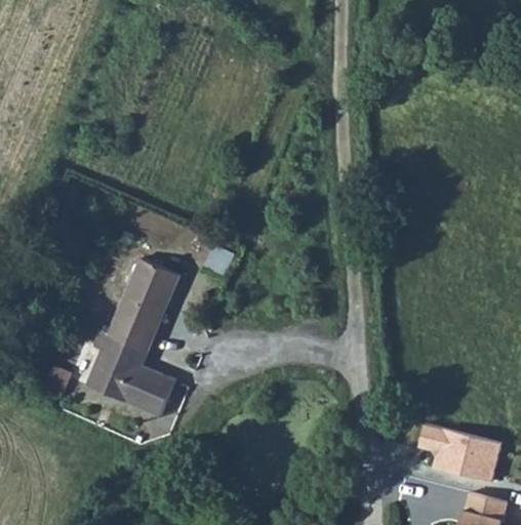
[(202,267),(222,276),(232,252),(213,244),(202,267)]
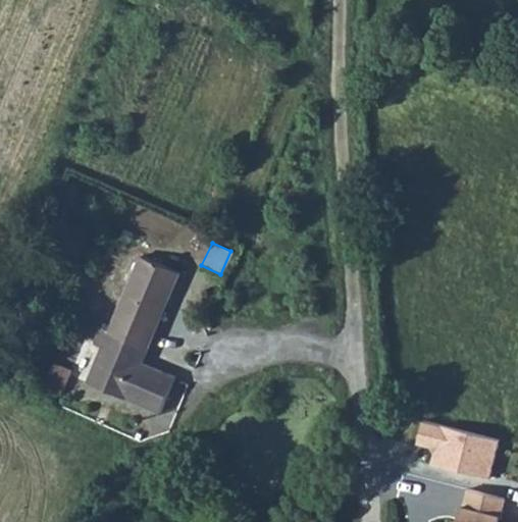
[(139,256),(107,330),(132,342),(145,347),(176,272),(139,256)]
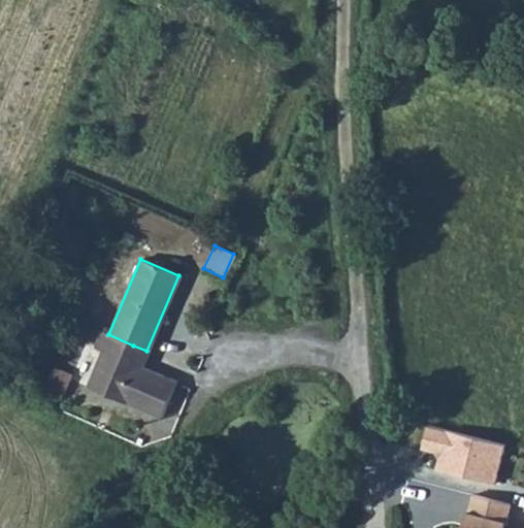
[(125,365),(133,345),(108,334),(99,331),(92,348),(100,351),(85,387),(159,418),(174,381),(141,367),(133,364),(131,367),(125,365)]
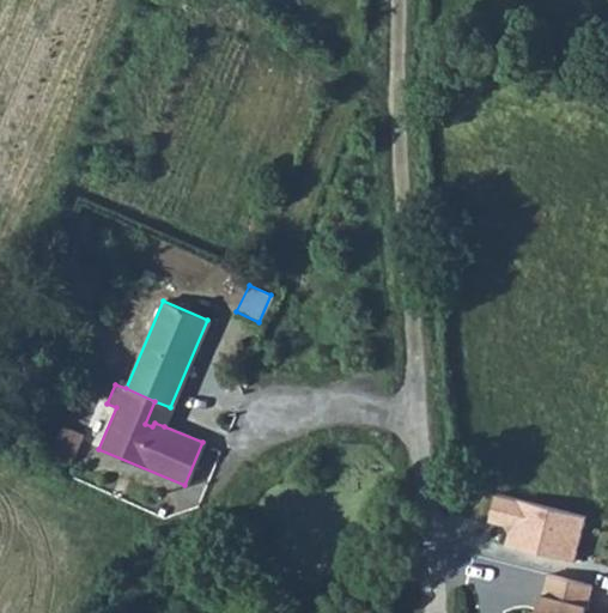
[(170,407),(154,401),(145,424),(152,426),(154,423),(164,426),(171,408),(170,407)]
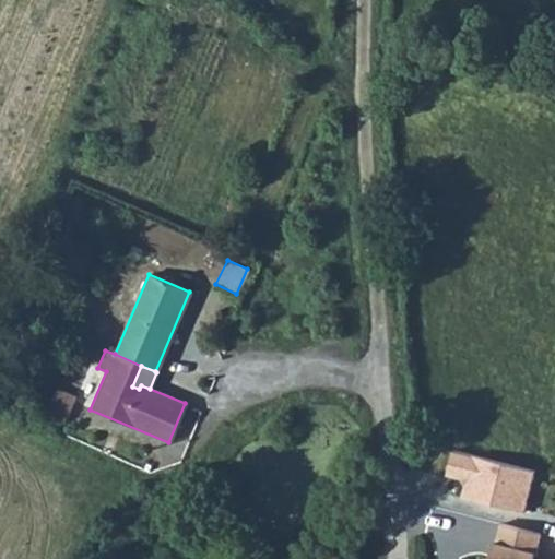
[(35,408),(63,420),(74,397),(55,389),(50,399),(40,393),(35,408)]
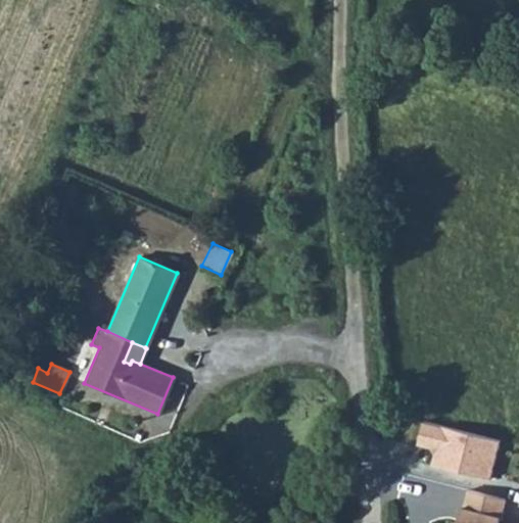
[(421,422),(416,443),(434,448),(429,466),(489,481),(500,442),(421,422)]
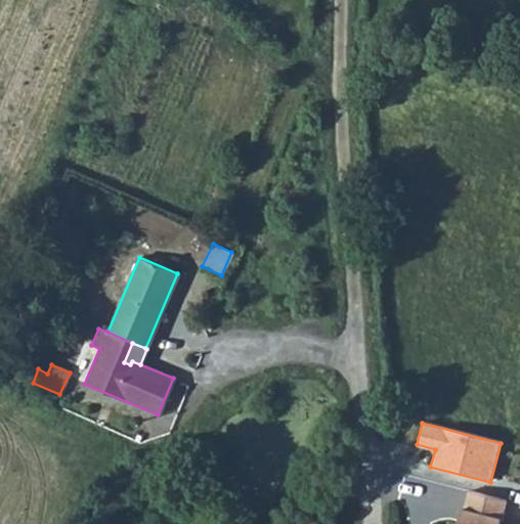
[(460,509),(456,523),(497,523),(504,500),(467,490),(463,509),(460,509)]
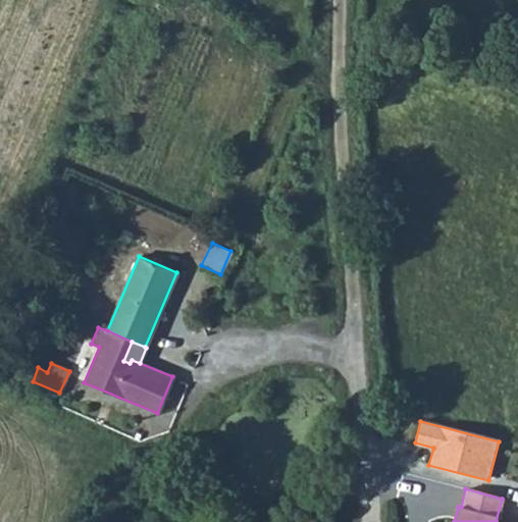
All buildings are outlined.
